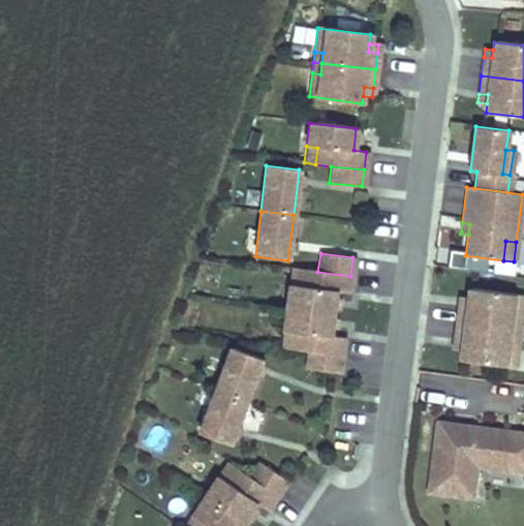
[(301,286),(303,270),(291,268),(289,285),(301,286)]
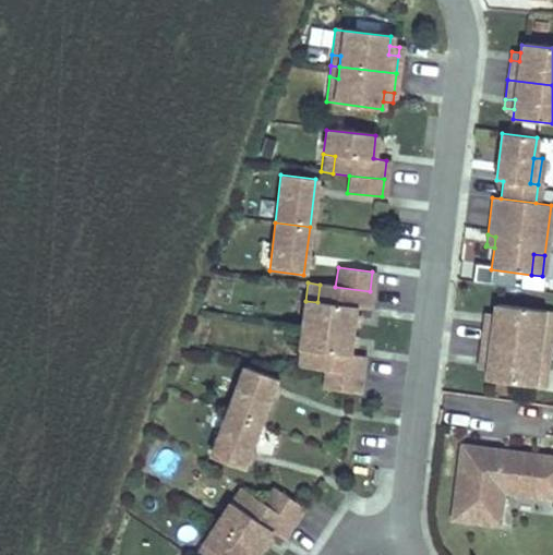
[(351,332),(355,306),(368,308),(370,291),(335,287),(320,285),(317,302),(305,301),(302,325),(351,332)]
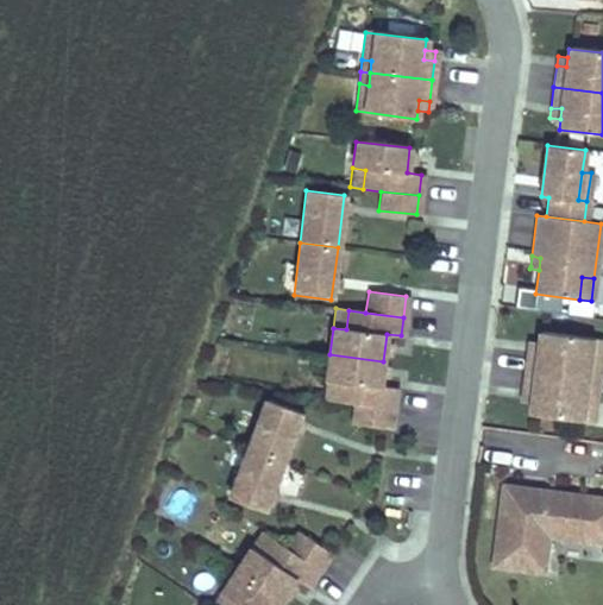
[(597,369),(601,341),(539,333),(538,342),(536,352),(527,351),(523,372),(586,380),(588,367),(597,369)]
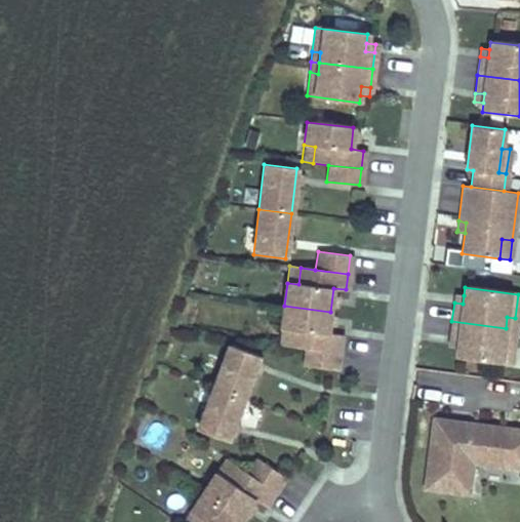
[(463,304),(464,295),(455,293),(454,303),(463,304)]
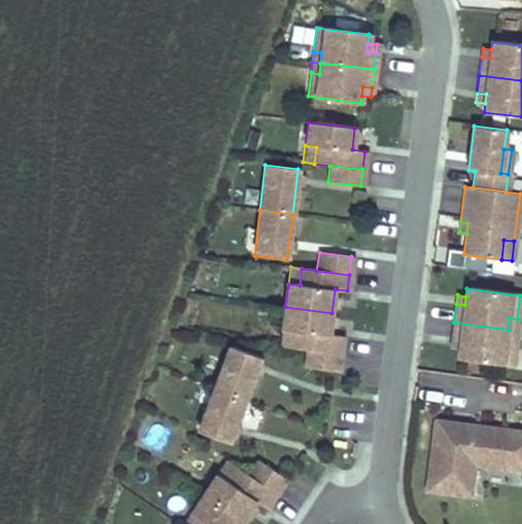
[(340,354),(342,336),(329,334),(332,313),(285,307),(283,329),(294,332),(291,348),(307,350),(340,354)]
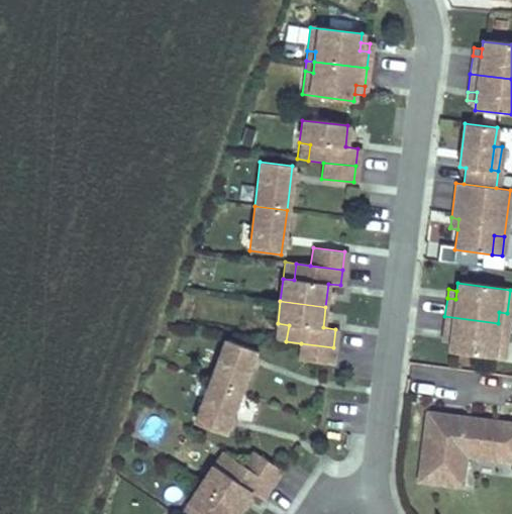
[(506,323),(507,313),(499,312),(498,323),(506,323)]
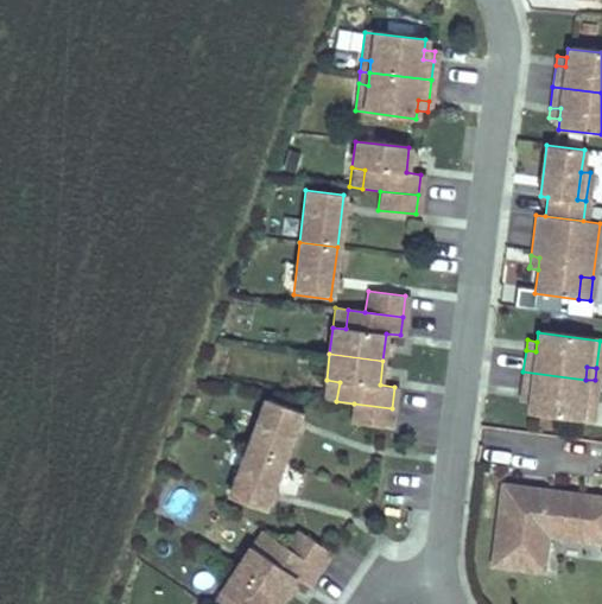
[(589,420),(593,393),(583,392),(585,380),(523,372),(521,390),(531,392),(530,401),(528,412),(589,420)]
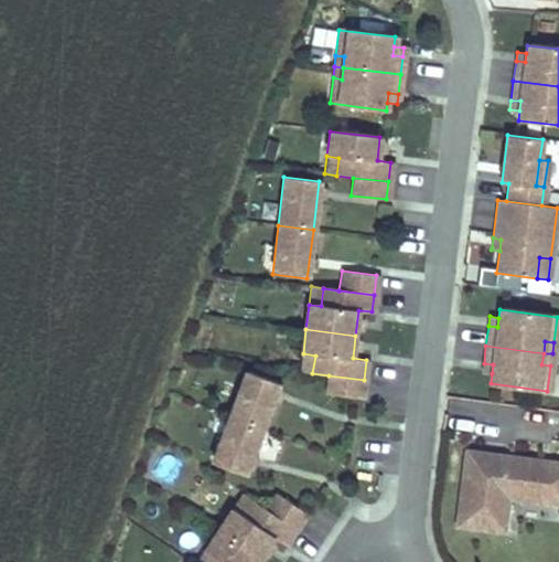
[(312,373),(315,356),(303,353),(301,372),(312,373)]
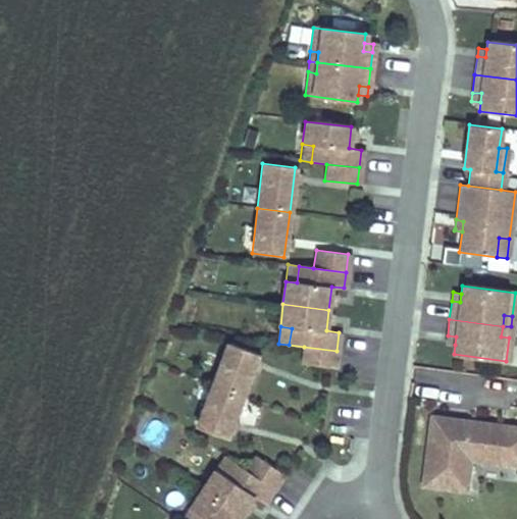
[(509,338),(511,326),(503,326),(501,336),(509,338)]
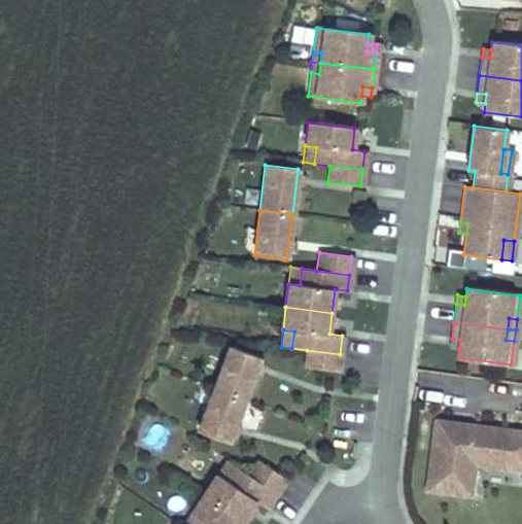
[(459,348),(460,340),(452,339),(451,347),(459,348)]
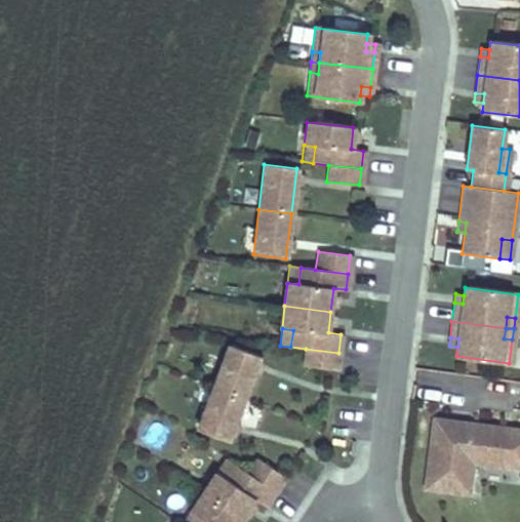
[(243,399),(260,357),(229,346),(213,388),(243,399)]
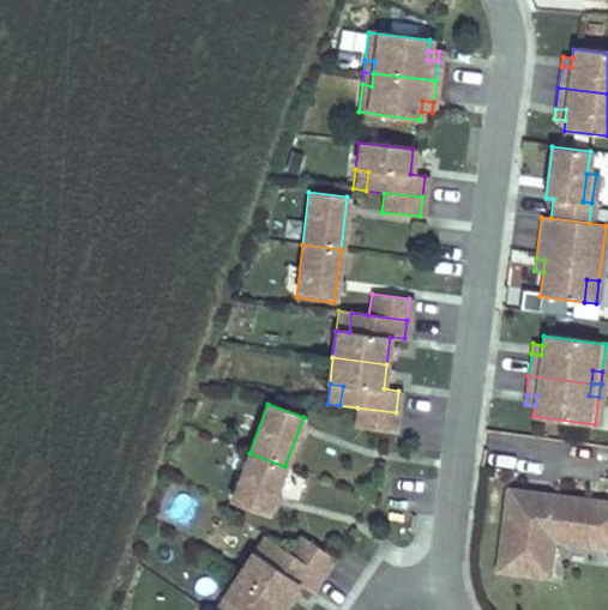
[(393,432),(396,412),(357,408),(355,427),(393,432)]
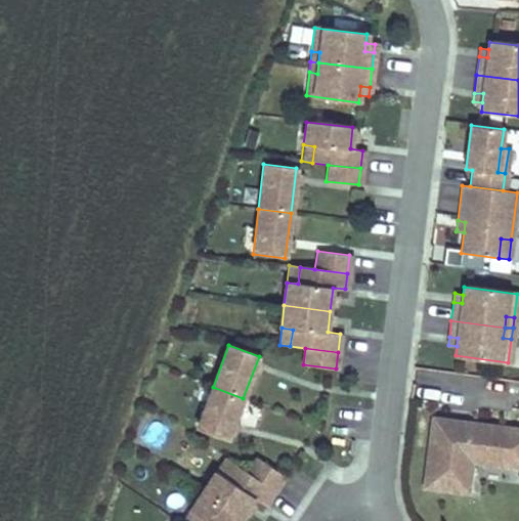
[(226,440),(243,398),(213,387),(197,429),(226,440)]
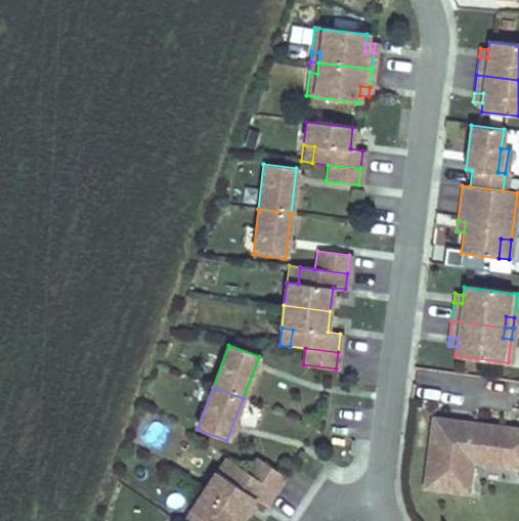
[(518,456),(518,428),(463,422),(462,429),(449,427),(450,420),(432,418),(424,487),(466,492),(470,462),(471,459),(500,462),(501,454),(518,456)]
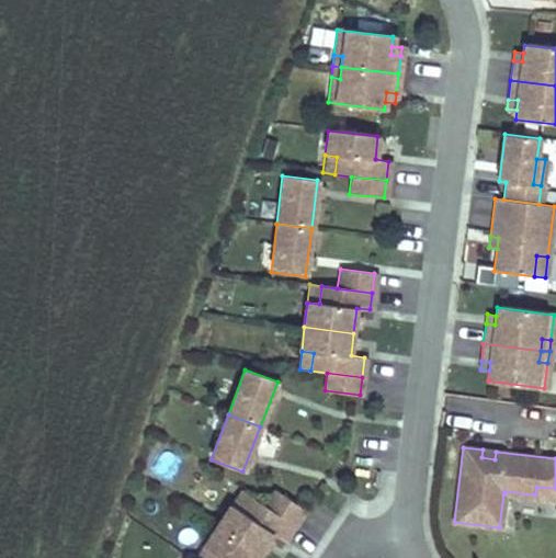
[(495,459),(496,452),(483,450),(481,457),(495,459)]
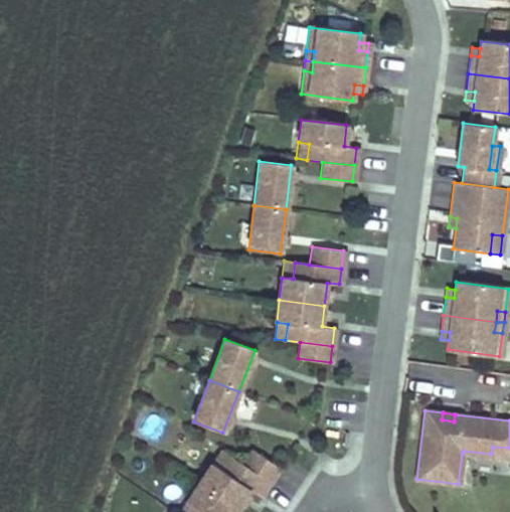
[(509,460),(509,448),(492,447),(491,454),(463,451),(462,454),(509,460)]
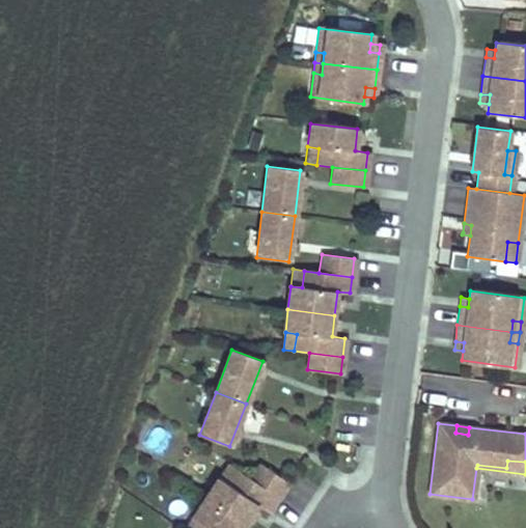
[(277,499),(287,483),(259,465),(249,480),(277,499)]
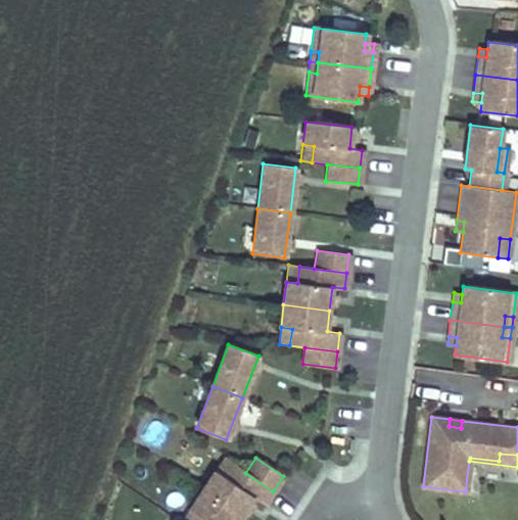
[(224,479),(233,465),(223,459),(215,472),(224,479)]
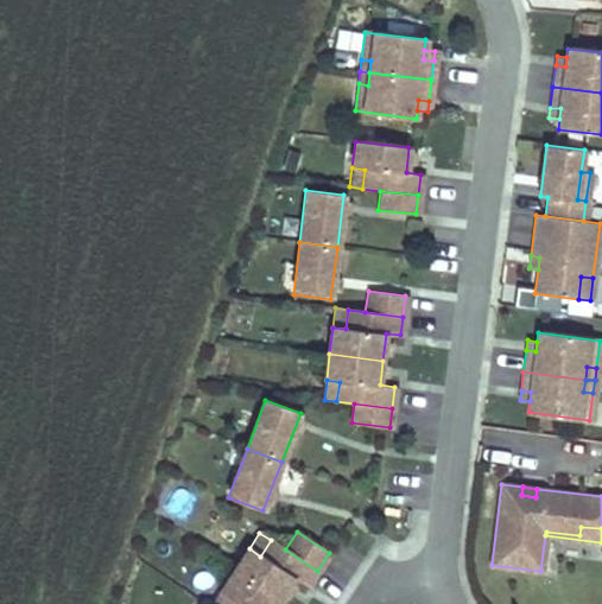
[(306,587),(317,571),(285,550),(271,540),(260,557),(249,548),(234,571),(279,601),(295,578),(306,587)]
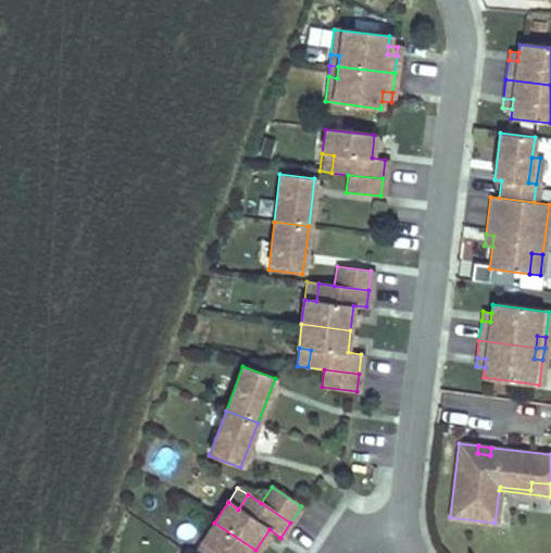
[(253,552),(255,550),(214,523),(201,543),(211,550),(209,552),(253,552)]
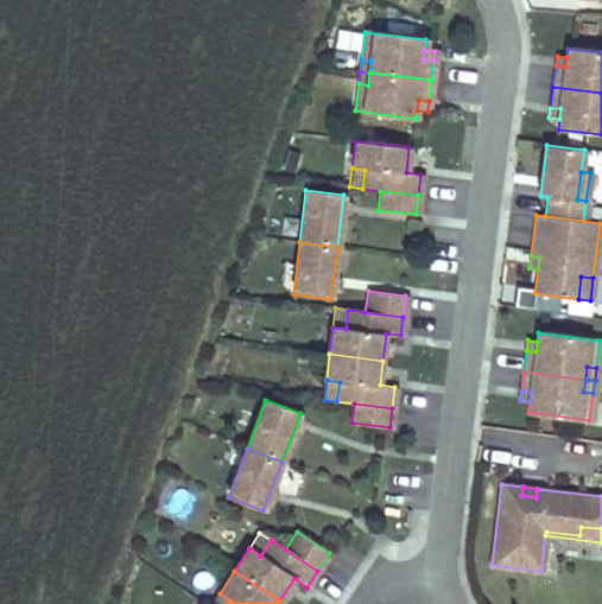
[(228,603),(230,601),(220,593),(211,603),(228,603)]
